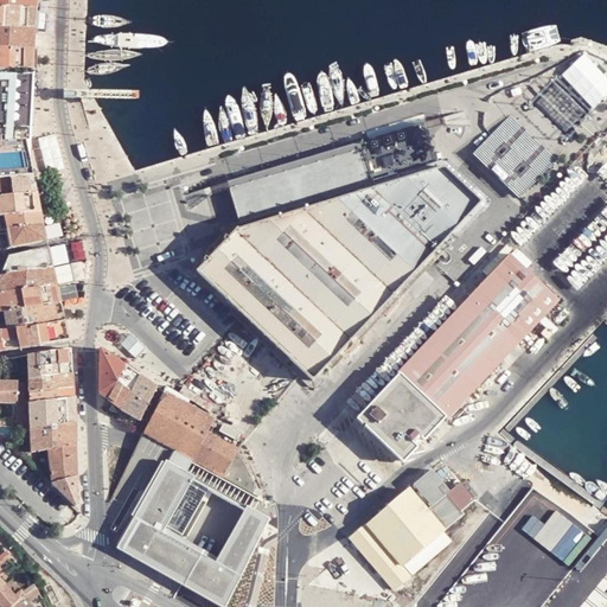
[(37,10),(0,7),(0,27),(37,30),(37,10)]
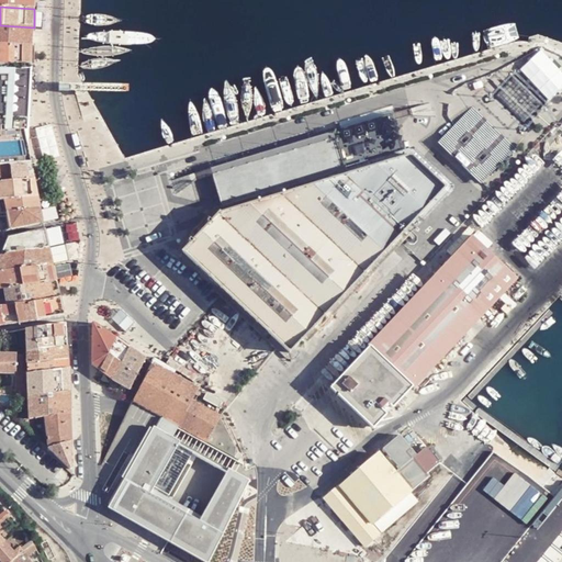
[(0,44),(33,46),(34,27),(0,25),(0,44)]
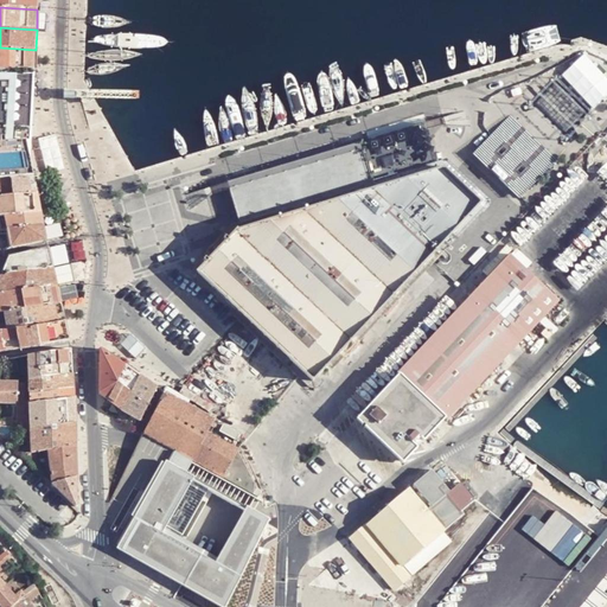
[(0,71),(34,70),(36,50),(0,48),(0,71)]
